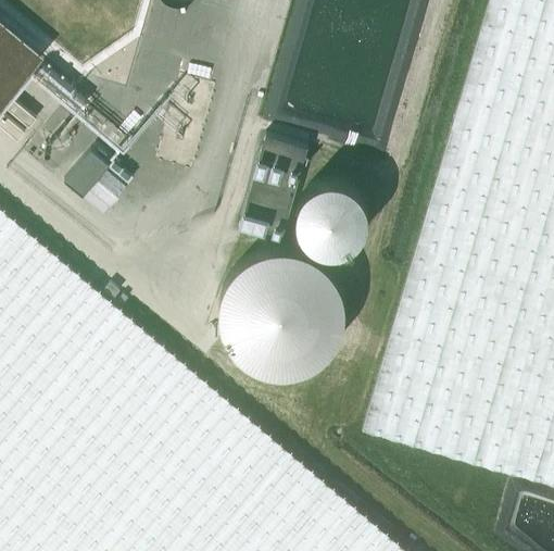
[(553,0),(489,0),(361,430),(553,487),(553,0)]
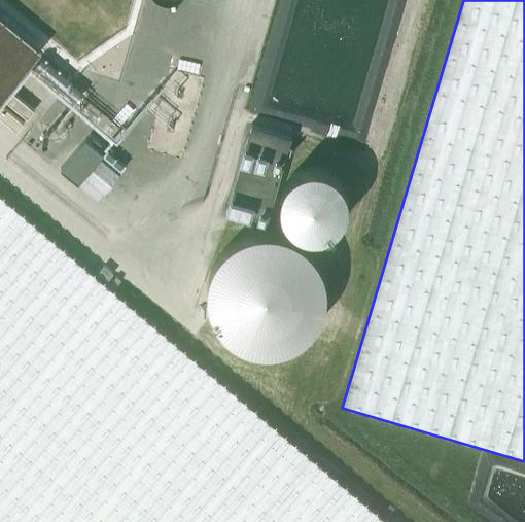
[(0,94),(33,54),(0,26),(0,94)]
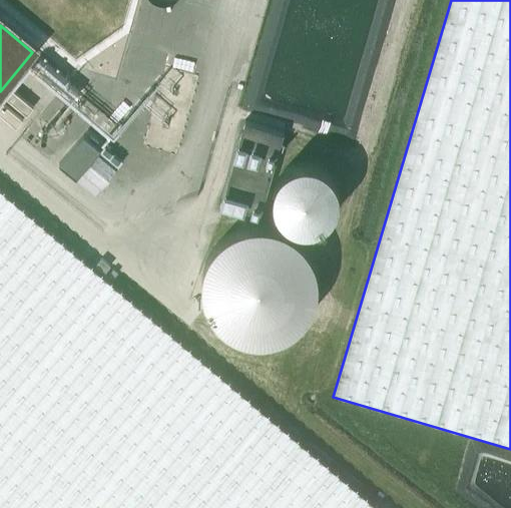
[(213,89),(178,154),(219,177),(252,112),(213,89)]
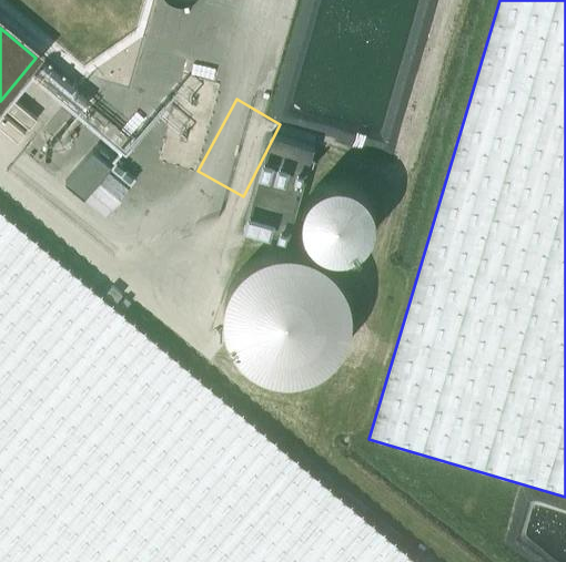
[(34,123),(9,102),(1,111),(27,132),(34,123)]
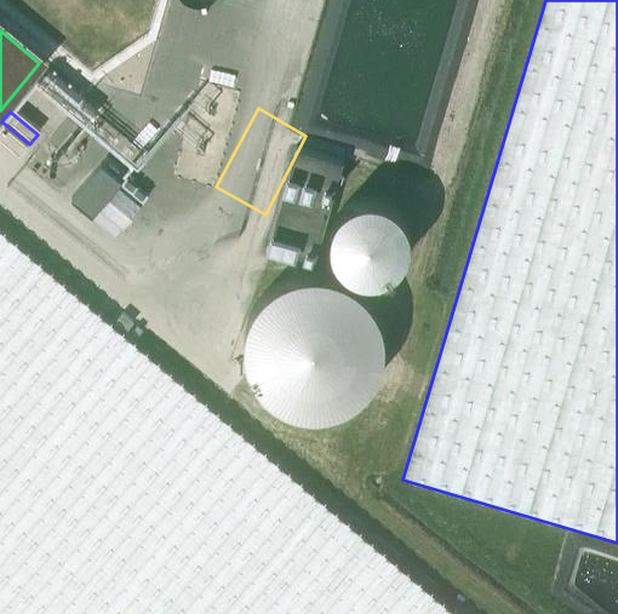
[(0,145),(17,160),(24,150),(0,128),(0,145)]
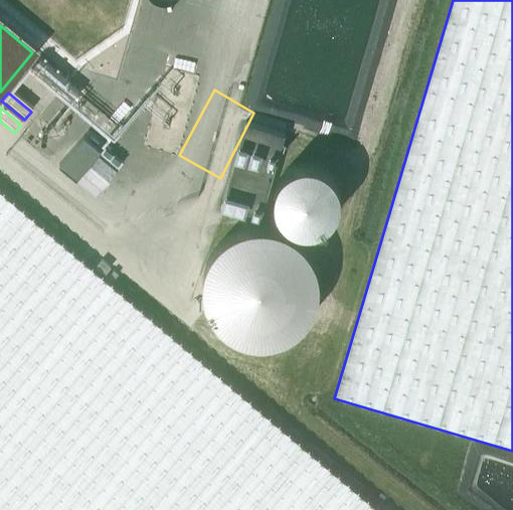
[(374,509),(0,195),(0,509),(374,509)]
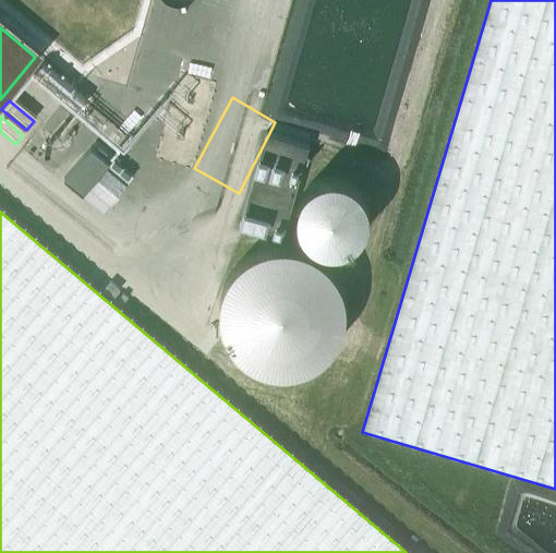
[(117,293),(108,286),(103,292),(111,300),(117,293)]
